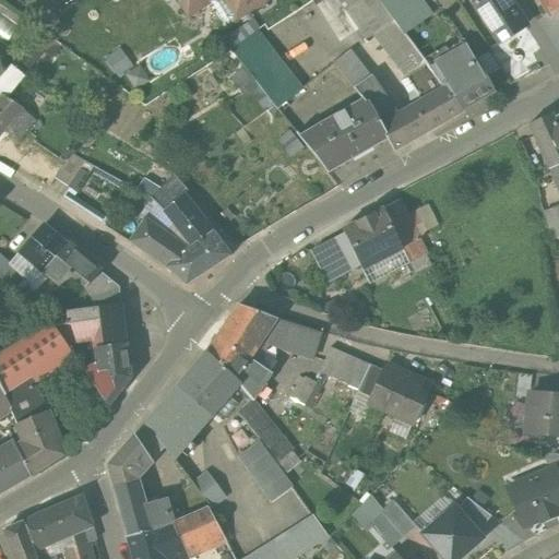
[(178,0),(188,15),(202,7),(199,0),(232,0),(242,15),(265,0),(178,0)]
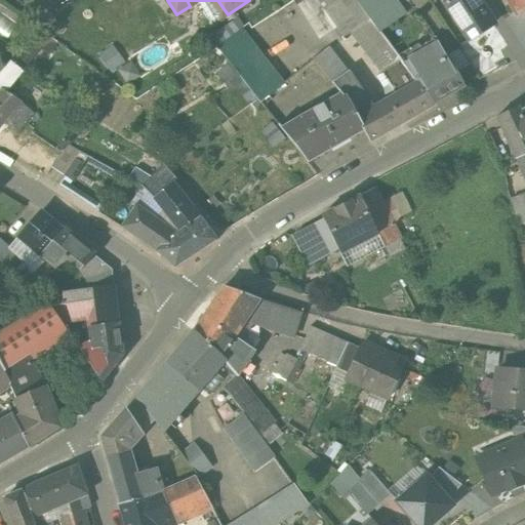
[(352,30),(368,18),(355,0),(315,0),(324,10),(341,36),(352,30)]
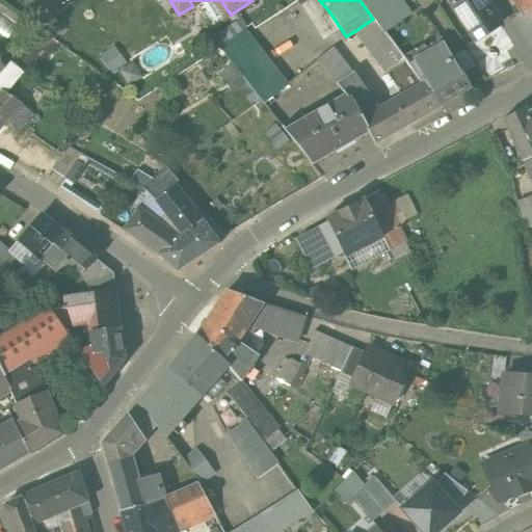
[(409,17),(397,0),(360,0),(373,19),(384,34),(409,17)]
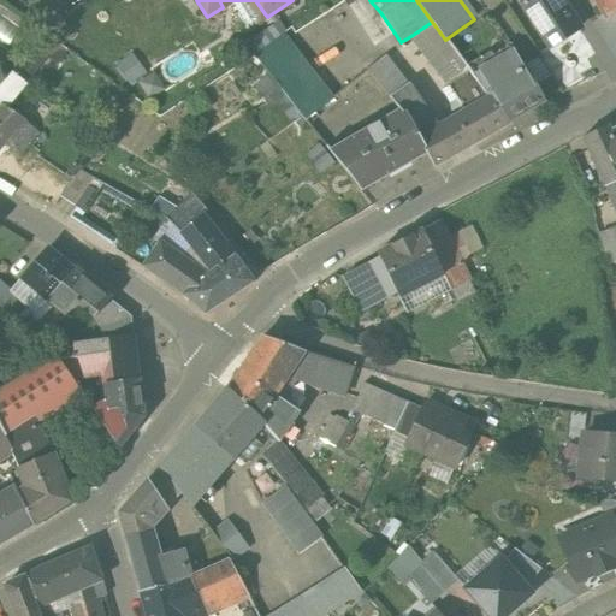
[(527,0),(521,4),(550,48),(579,30),(560,0),(527,0)]
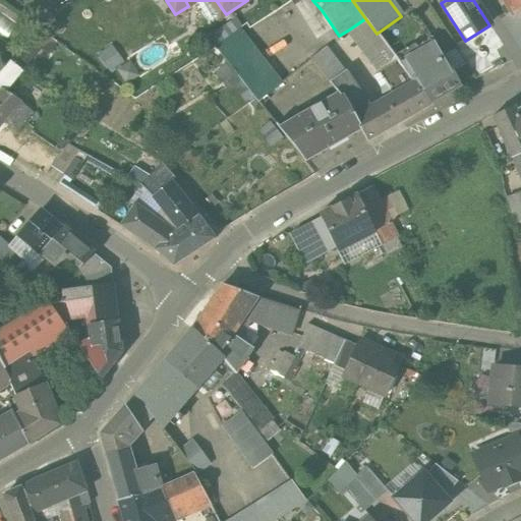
[(520,0),(500,0),(510,14),(520,9),(520,0)]
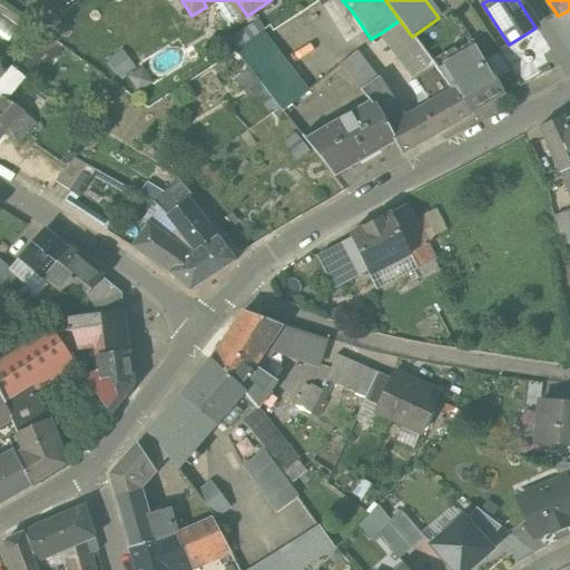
[(436,101),(408,120),(422,144),(471,115),(452,89),(412,37),(400,20),(382,32),(436,101)]
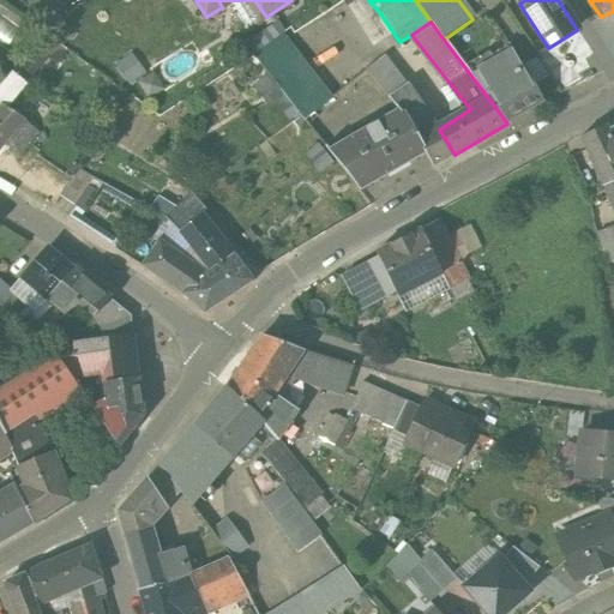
[(254,58),(305,120),(332,100),(284,35),(254,58)]
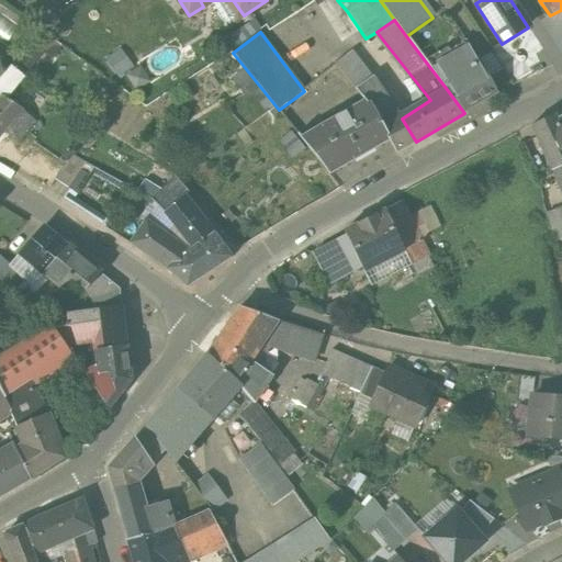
[(470,46),(452,57),(454,63),(439,71),(436,66),(435,67),(464,113),(497,94),(470,46)]
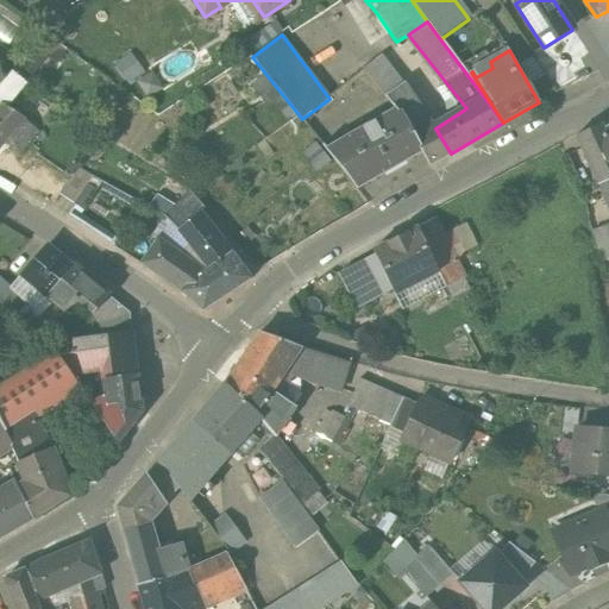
[(130,54),(113,67),(129,86),(145,74),(130,54)]
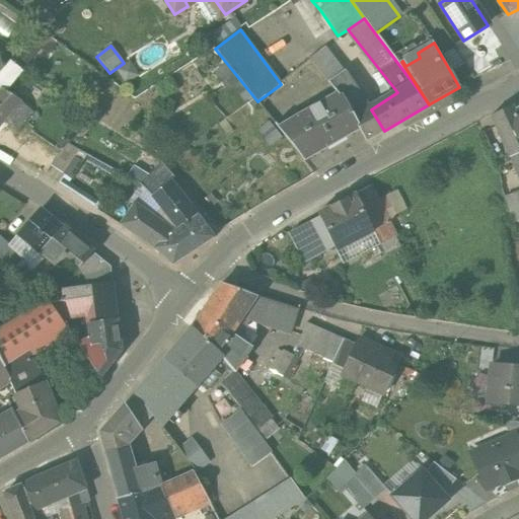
[(367,140),(384,131),(371,109),(321,48),(307,59),(337,99),(340,97),(359,129),(367,140)]
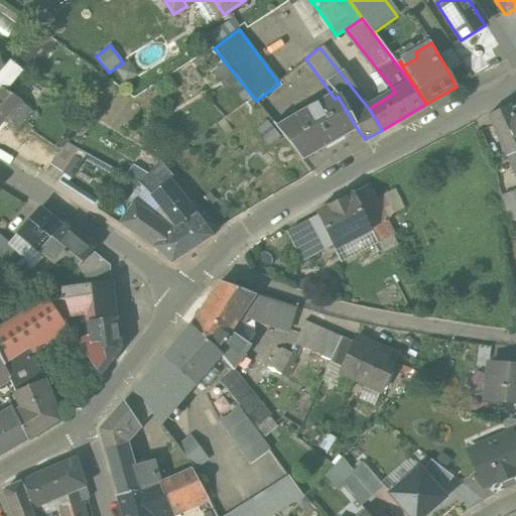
[(224,60),(211,71),(228,90),(239,81),(224,60)]
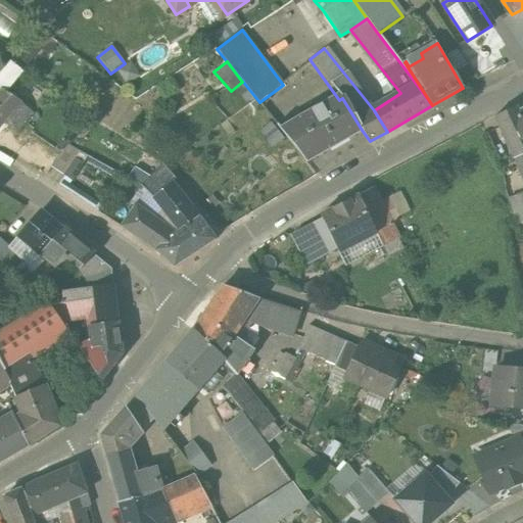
[(10,62),(0,74),(0,127),(4,123),(20,103),(5,93),(22,73),(10,62)]
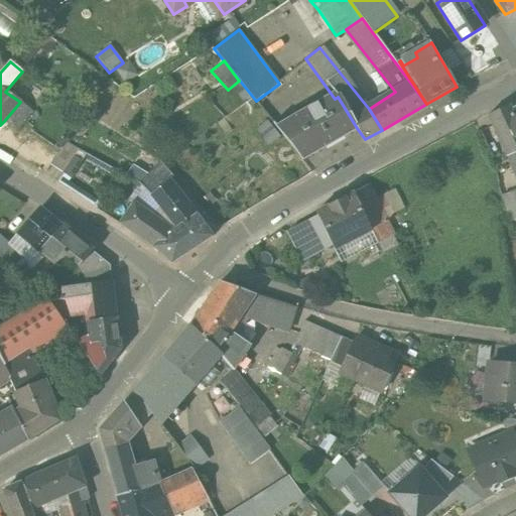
[(320,103),(295,117),(297,120),(278,131),(301,159),(357,128),(338,97),(335,99),(321,106),(320,103)]
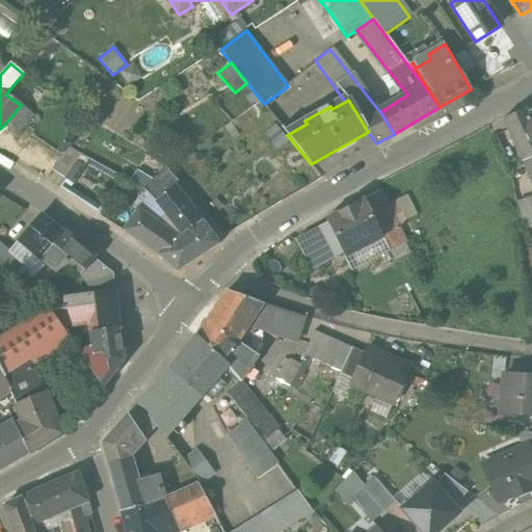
[(33,115),(21,105),(4,125),(17,135),(33,115)]
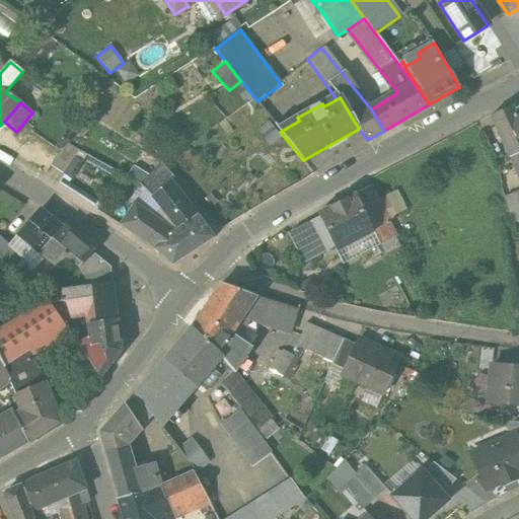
[(511,106),(492,116),(511,158),(518,154),(518,125),(514,113),(511,106)]
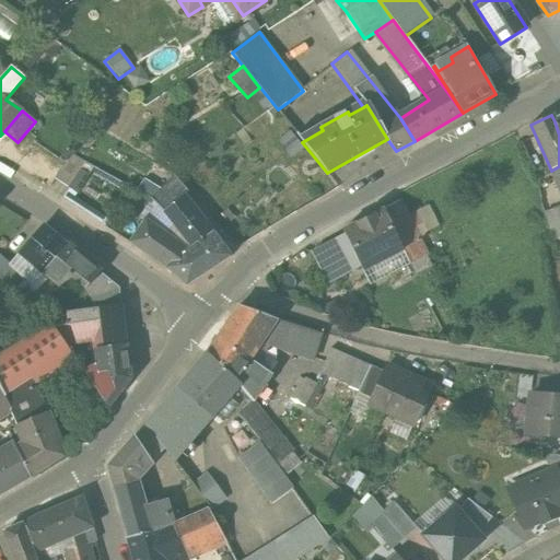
[(70,155),(54,179),(69,189),(81,171),(85,164),(70,155)]
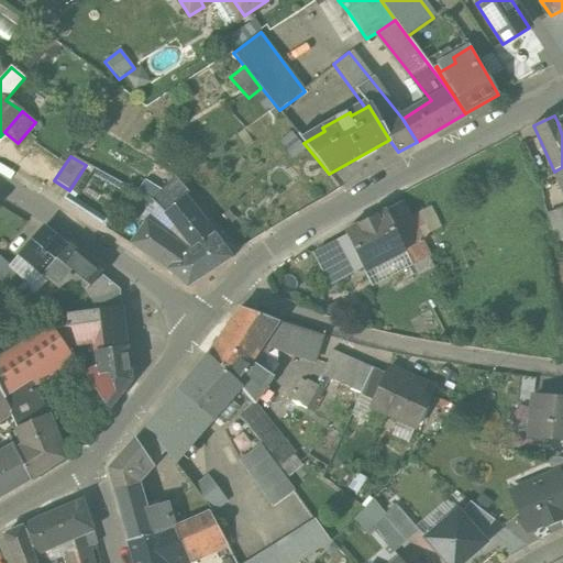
[(81,172),(69,190),(76,196),(89,177),(81,172)]
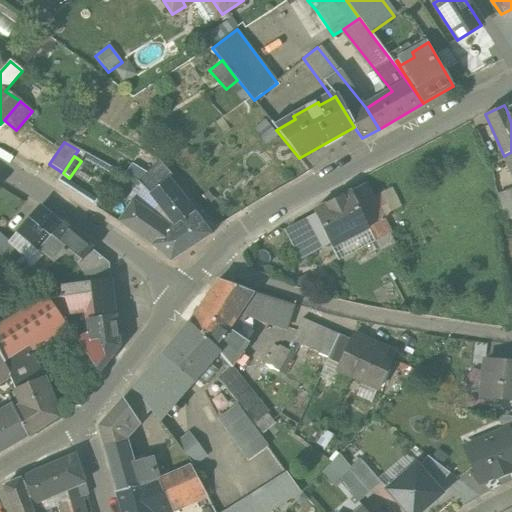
[(194,213),(167,181),(172,176),(159,161),(147,173),(137,182),(150,195),(160,207),(176,226),(194,213)]
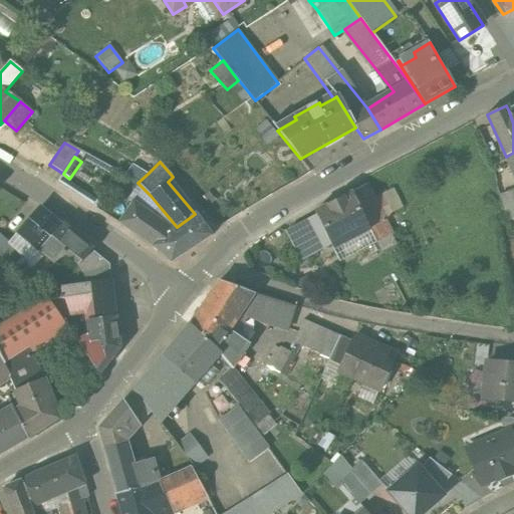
[(125,177),(138,183),(148,174),(133,166),(125,177)]
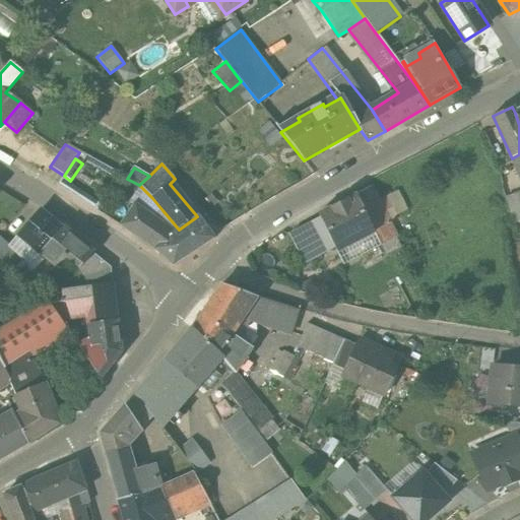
[(379,202),(371,188),(354,196),(374,233),(381,247),(397,238),(388,220),(407,210),(397,192),(379,202)]
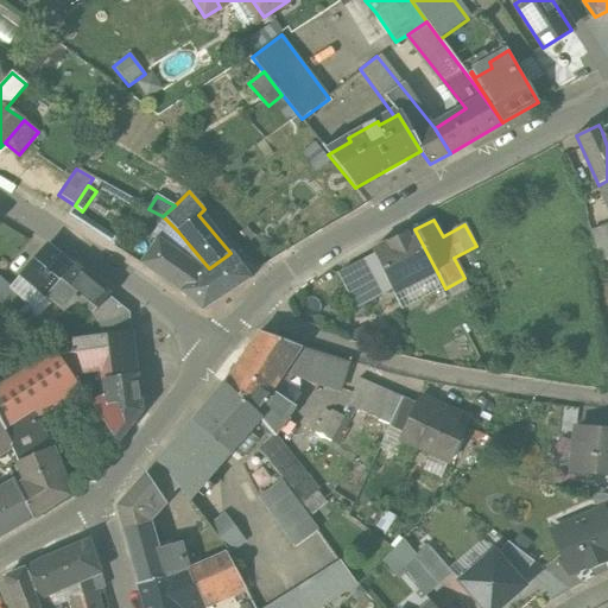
[(415,229),(374,251),(377,255),(339,274),(356,310),(391,292),(392,295),(437,272),(415,229)]
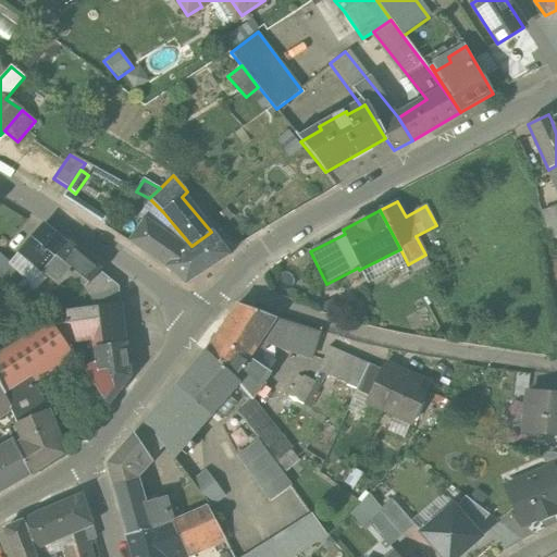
[(192,246),(174,225),(166,234),(144,220),(128,242),(164,267),(185,285),(230,256),(229,254),(212,232),(211,232),(192,246)]
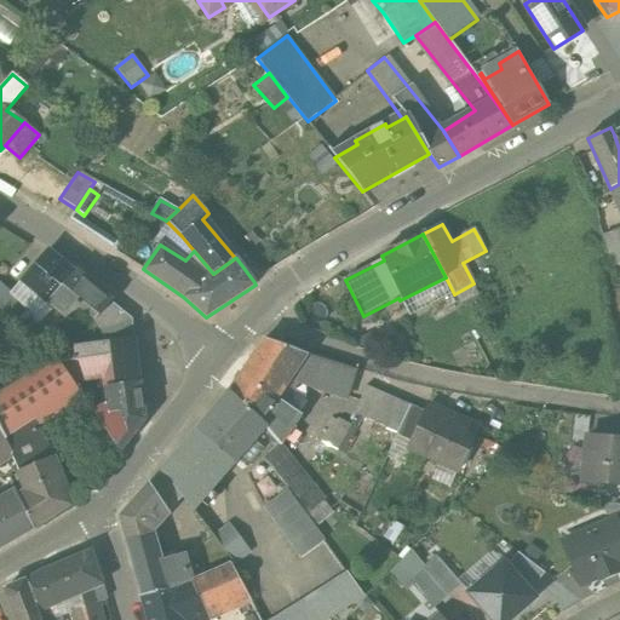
[(74,273),(49,252),(27,280),(28,281),(38,291),(39,292),(50,279),(61,287),(74,273)]
